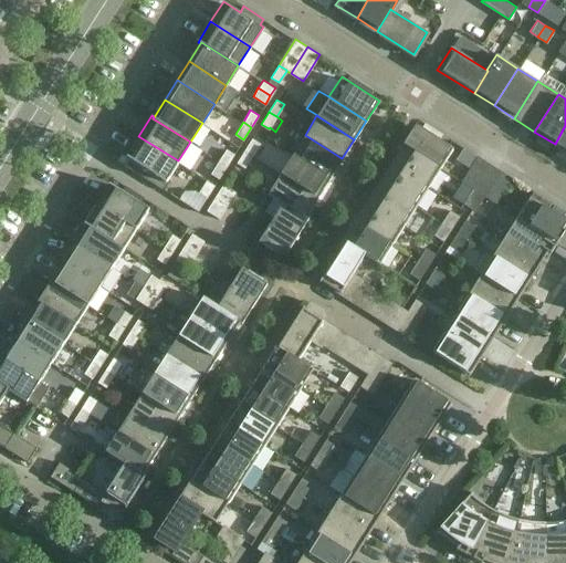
[(415,124),(402,143),(440,167),(452,147),(415,124)]
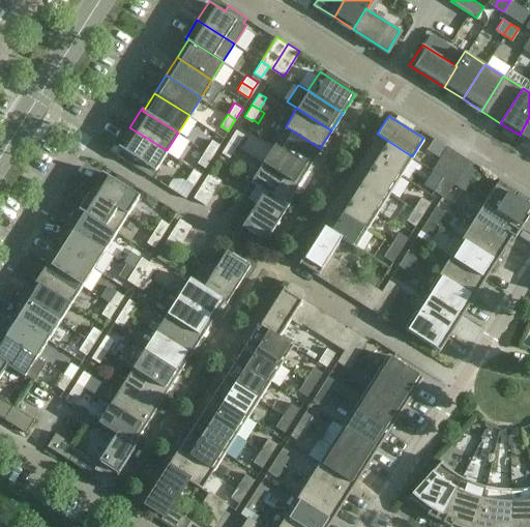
[(529,117),(520,135),(529,141),(529,117)]
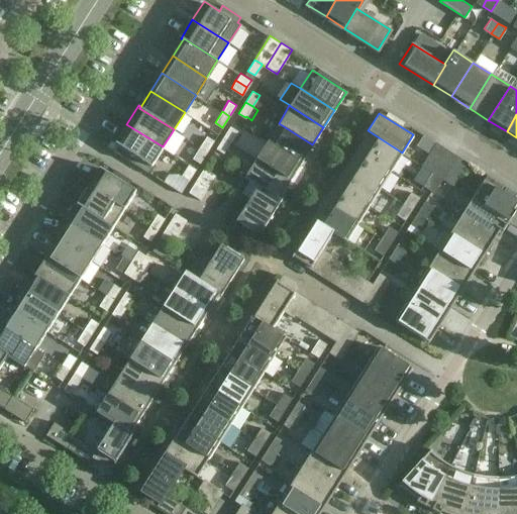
[(279,123),(268,140),(301,162),(312,144),(279,123)]
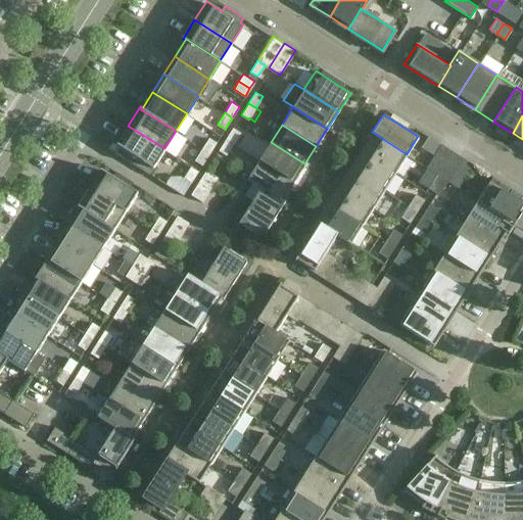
[(128,126),(116,144),(121,146),(117,151),(116,152),(149,173),(152,167),(164,148),(128,126)]
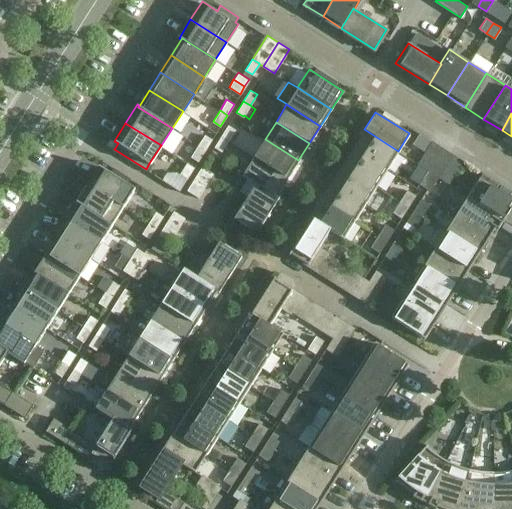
[(221,135),(228,140),(235,129),(228,124),(221,135)]
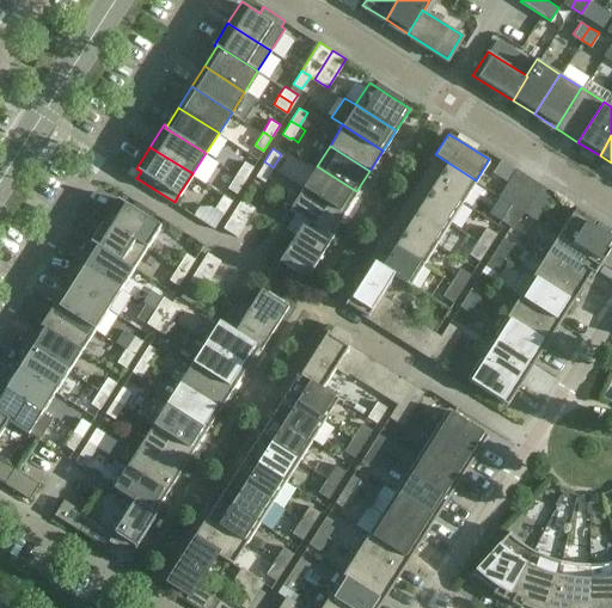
[(422,176),(463,201),(476,180),(435,154),(422,176)]
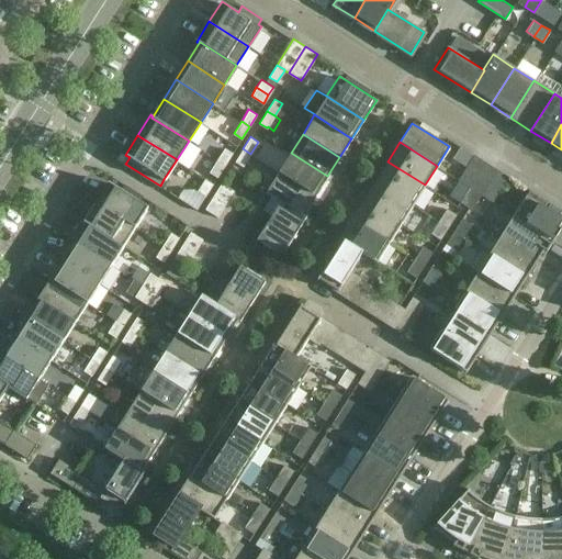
[(216,159),(225,164),(233,152),(224,147),(216,159)]
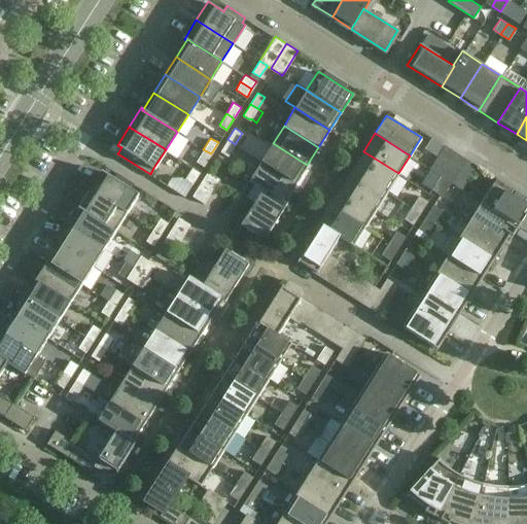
[(235,144),(227,139),(220,150),(227,155),(235,144)]
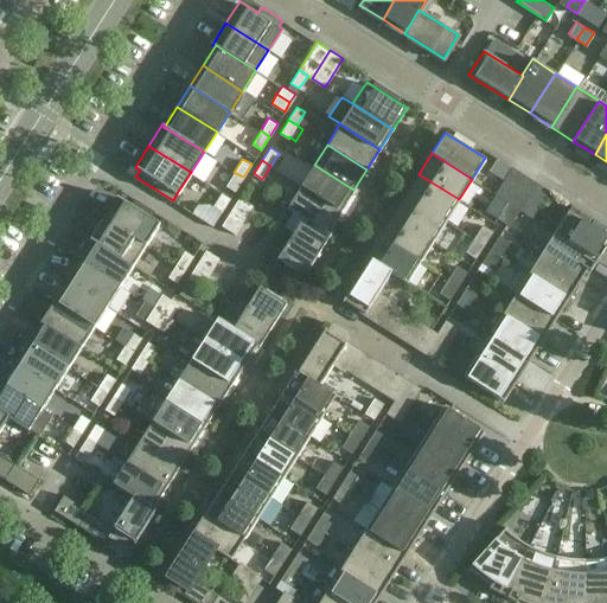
[(301,185),(342,211),(353,190),(314,165),(301,185)]
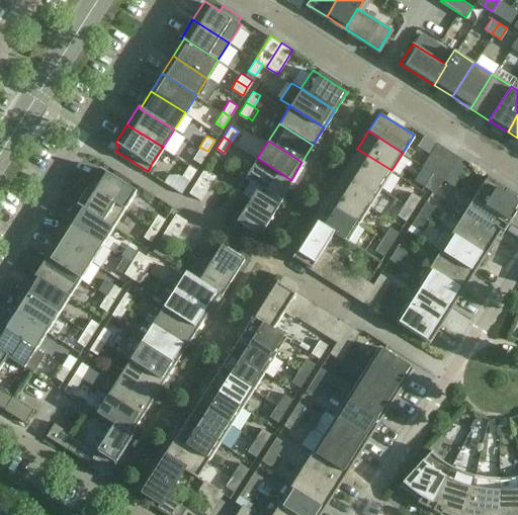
[(422,165),(433,172),(447,149),(436,142),(422,165)]
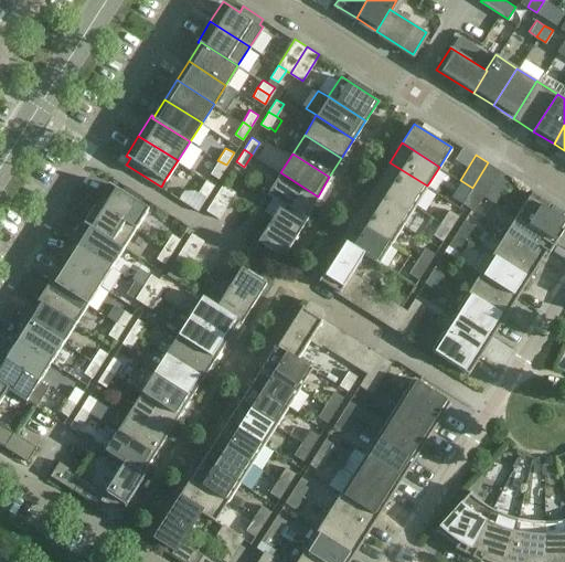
[(226,165),(217,160),(211,172),(219,177),(226,165)]
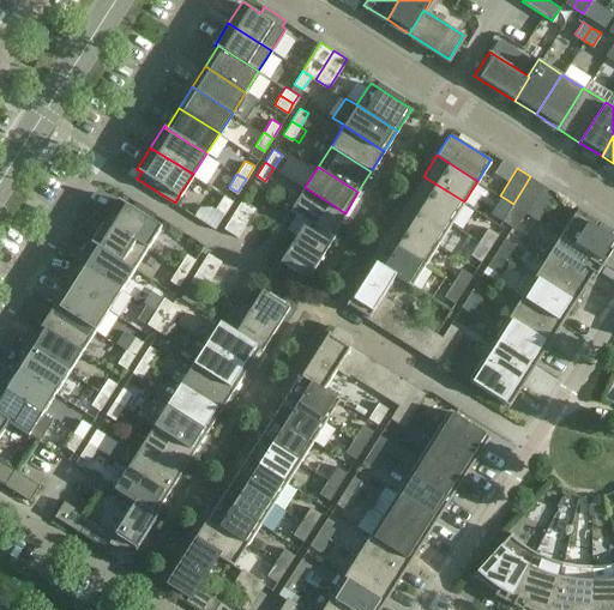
[(451,222),(459,209),(464,201),(423,176),(410,197),(451,222)]
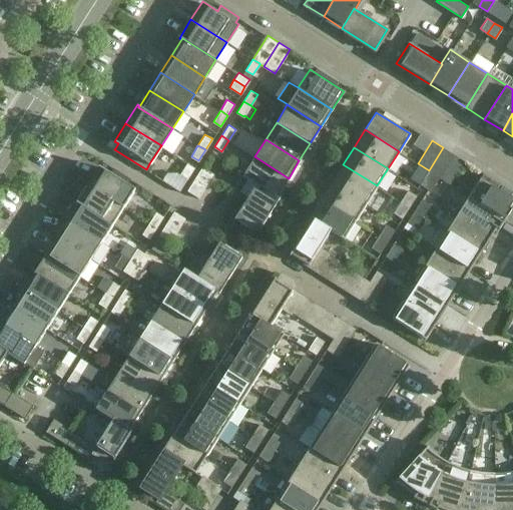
[(439,176),(453,153),(443,147),(429,170),(426,173),(437,180),(439,176)]
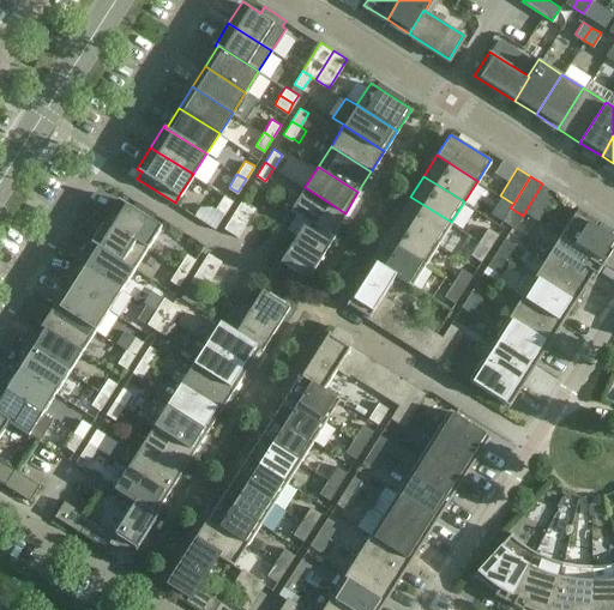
[(555,192),(542,183),(525,211),(537,219),(555,192)]
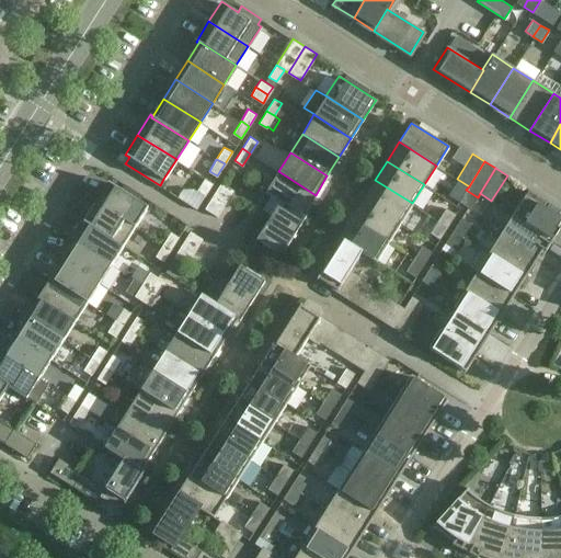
[(304,213),(316,195),(278,171),(265,191),(279,201),(281,200),(304,214),(304,213)]
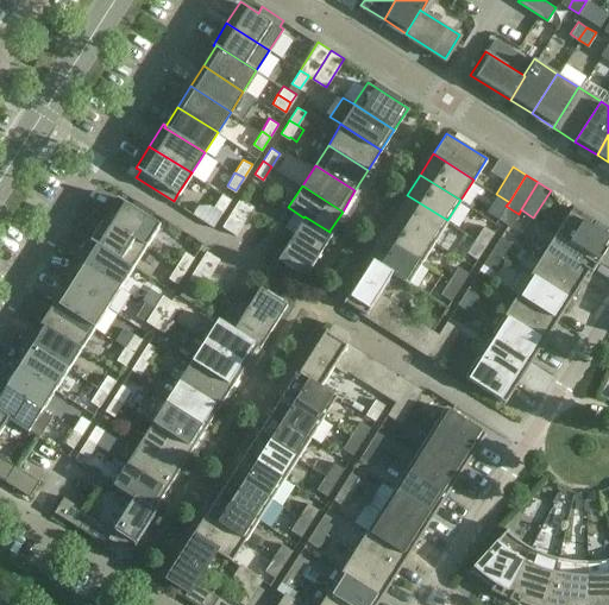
[(223,212),(225,207),(231,199),(223,193),(214,206),(223,212)]
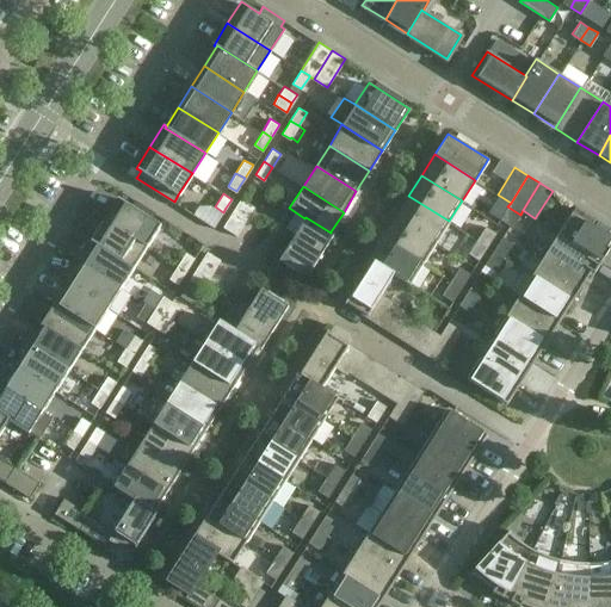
[(436,242),(449,221),(408,196),(395,216),(436,242)]
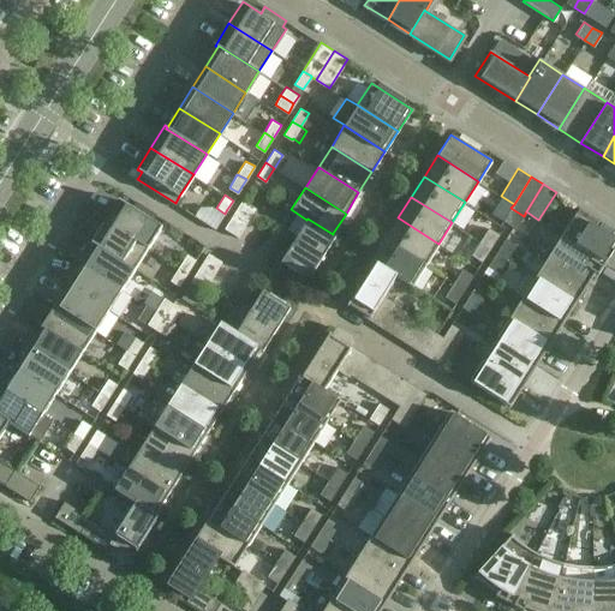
[(105,220),(148,247),(161,225),(118,198),(105,220)]
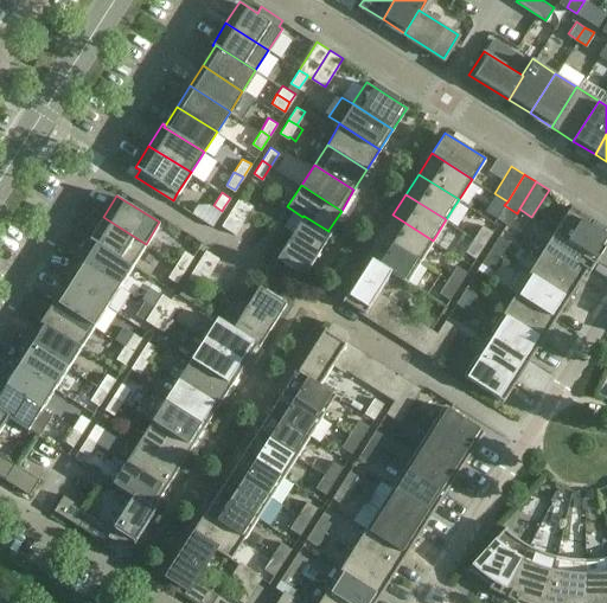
[(222,224),(235,232),(253,205),(240,197),(222,224)]
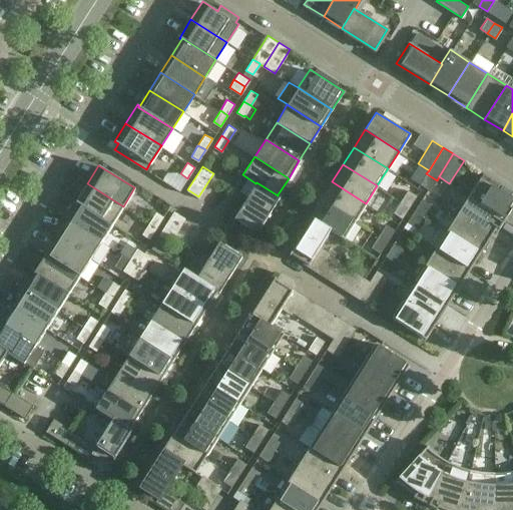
[(480,177),(468,195),(505,218),(511,208),(508,207),(512,199),(512,198),(498,189),(501,184),(483,172),(480,177)]
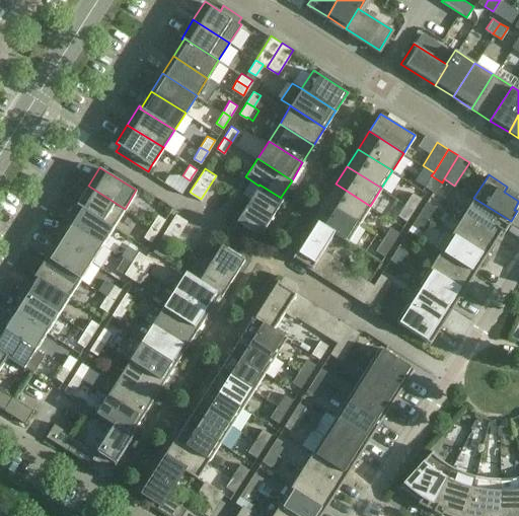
[(435,193),(442,182),(431,175),(430,176),(425,186),(435,193)]
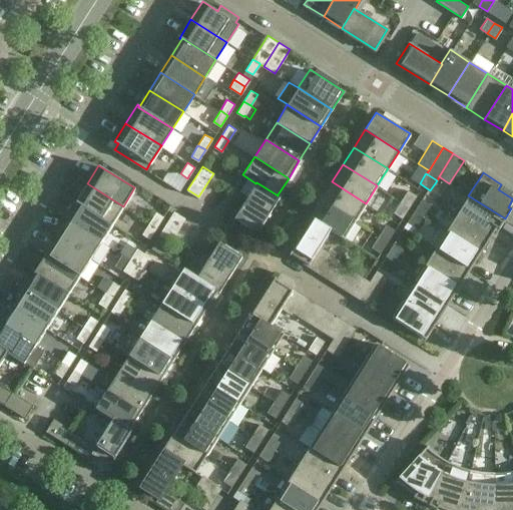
[(355,220),(366,203),(332,181),(321,198),(355,220)]
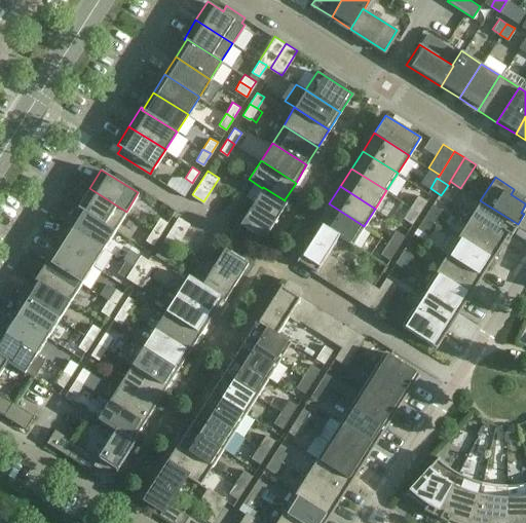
[(263,187),(262,188),(239,223),(263,237),(287,200),(285,199),(285,200),(263,187)]
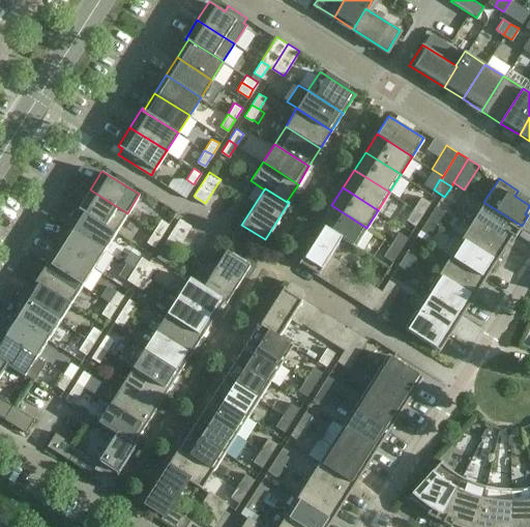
[(116,231),(127,213),(90,189),(78,208),(80,209),(81,208),(116,231)]
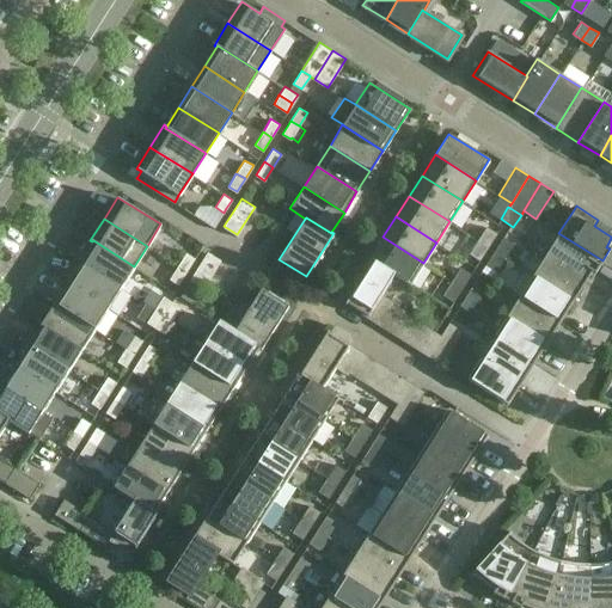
[(477,239),(488,246),(496,232),(485,226),(477,239)]
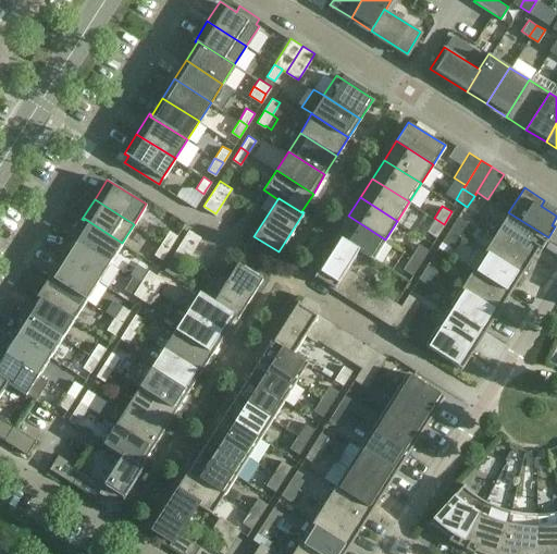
[(508,212),(497,231),(533,255),(539,246),(541,248),(548,237),(508,212)]
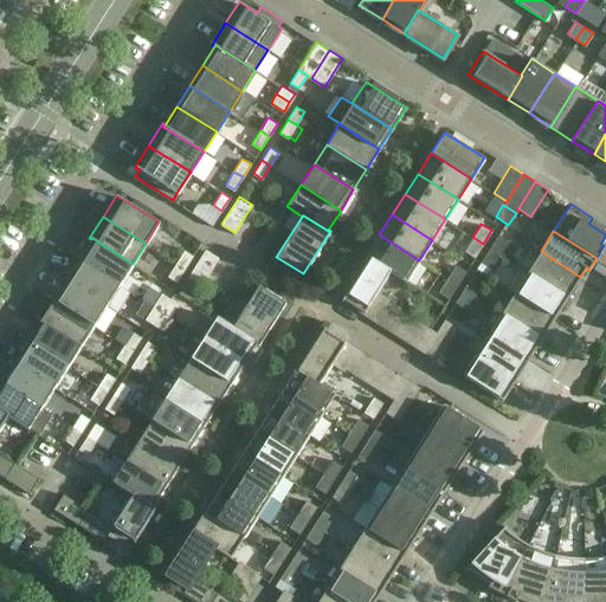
[(489,247),(500,254),(509,240),(497,233),(489,247)]
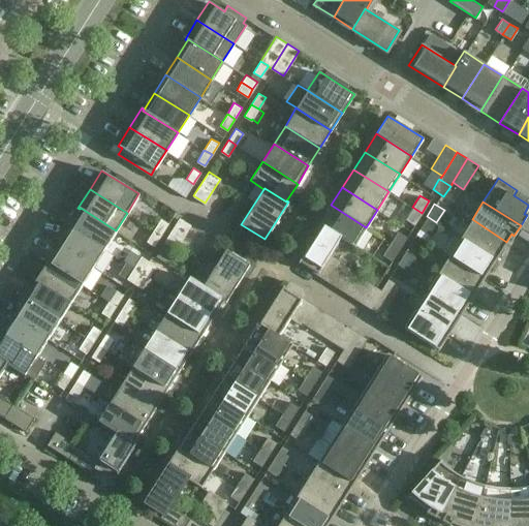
[(331,205),(319,223),(341,236),(341,237),(354,246),(366,227),(331,205)]
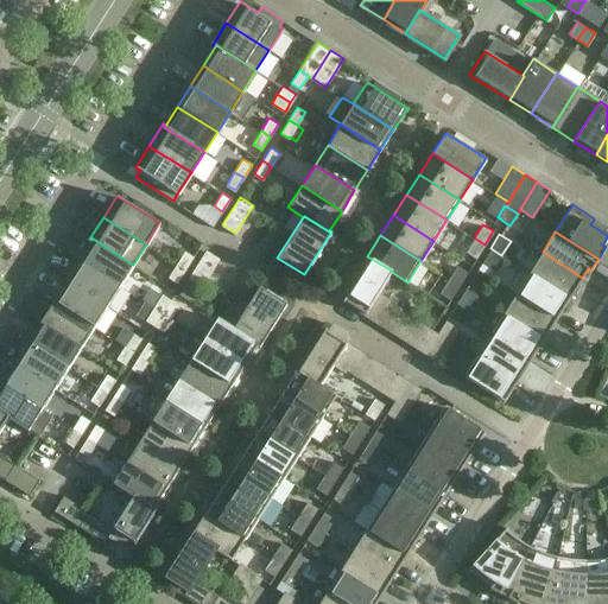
[(485,245),(474,237),(466,252),(476,258),(485,245)]
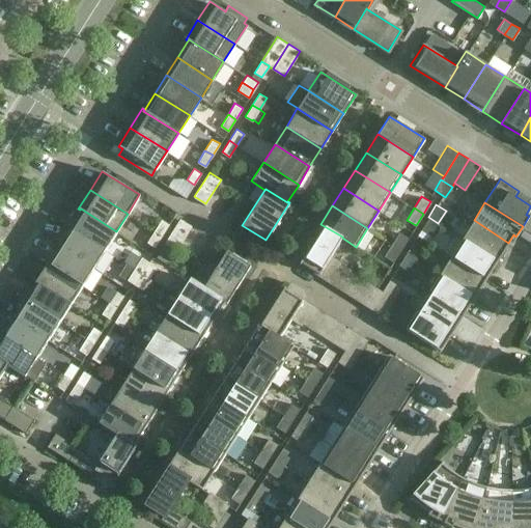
[(80,210),(70,227),(105,249),(116,231),(81,209),(80,210)]
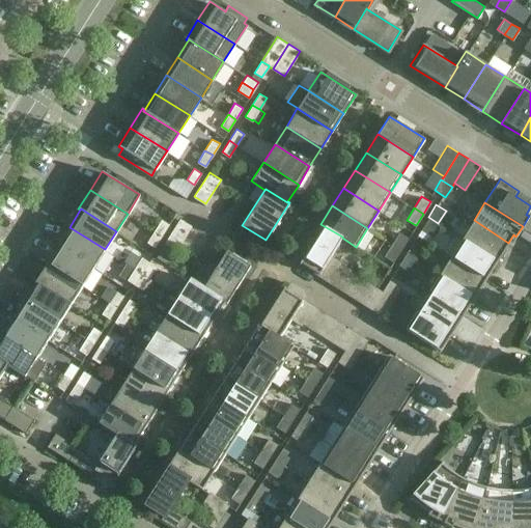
[(438,223),(428,217),(421,229),(430,234),(438,223)]
